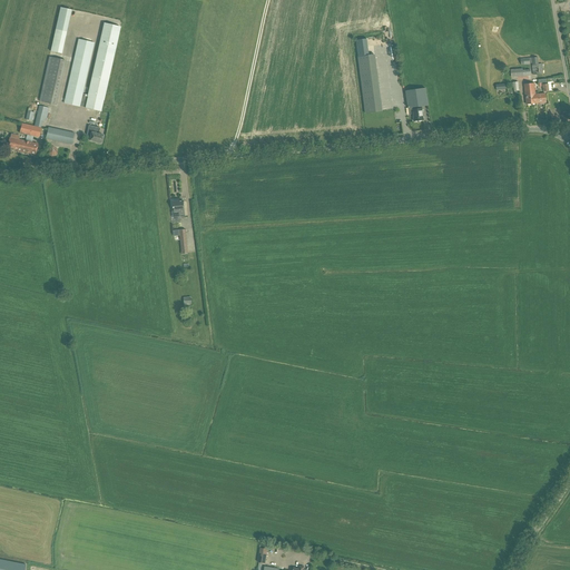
[(56,29),(50,51),(61,53),(66,32),(71,10),(60,8),(56,29)]
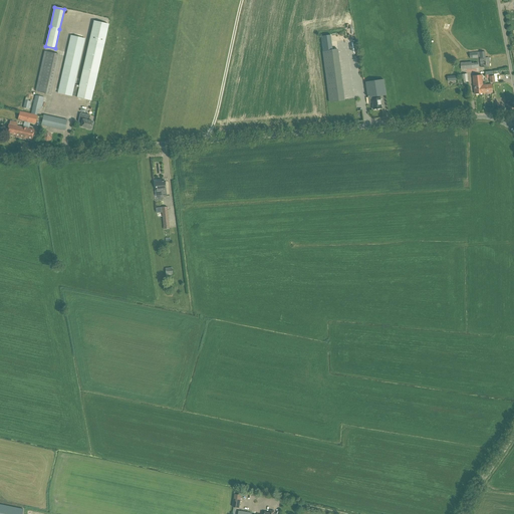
[(446,31),(451,19),(446,16),(441,28),(446,31)]
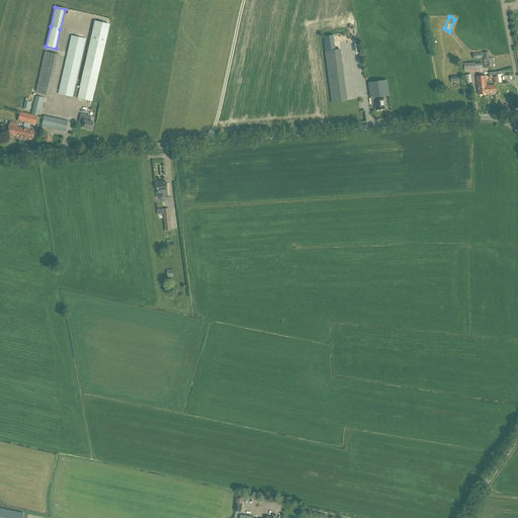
[(77,98),(91,101),(109,25),(95,22),(80,87),(75,86),(85,39),(71,36),(58,94),(72,97),(72,96),(77,98)]
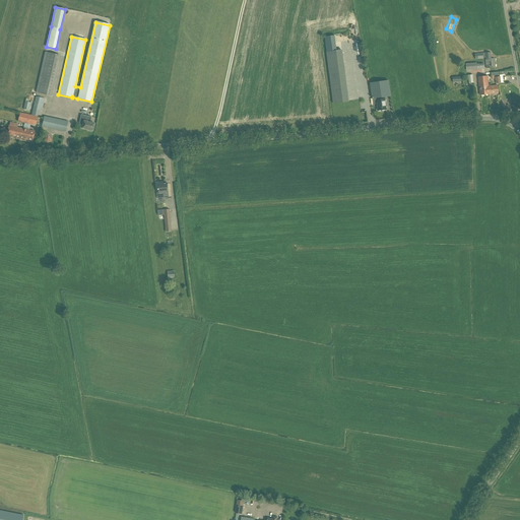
[(60,55),(45,52),(36,92),(51,96),(60,55)]
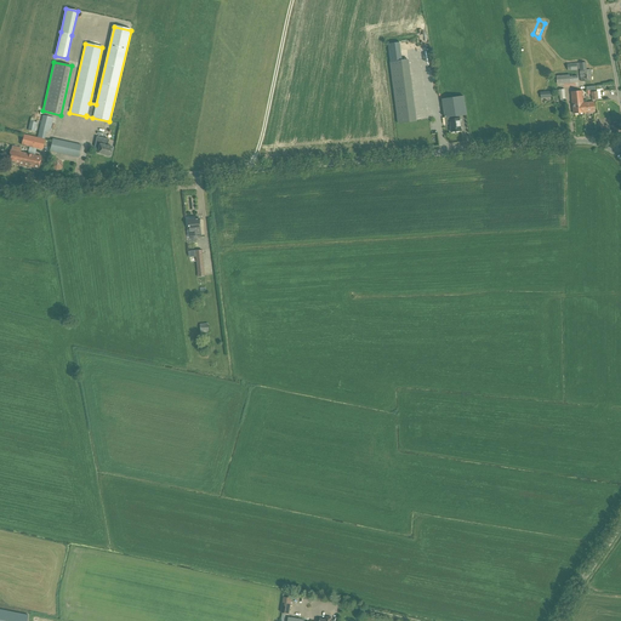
[(586,63),(576,63),(577,70),(580,70),(581,81),(592,80),(591,69),(587,70),(586,63)]
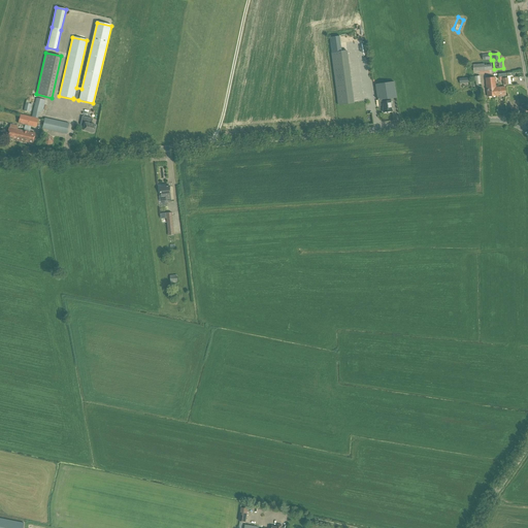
[(338,105),(355,103),(348,55),(332,57),(338,105)]
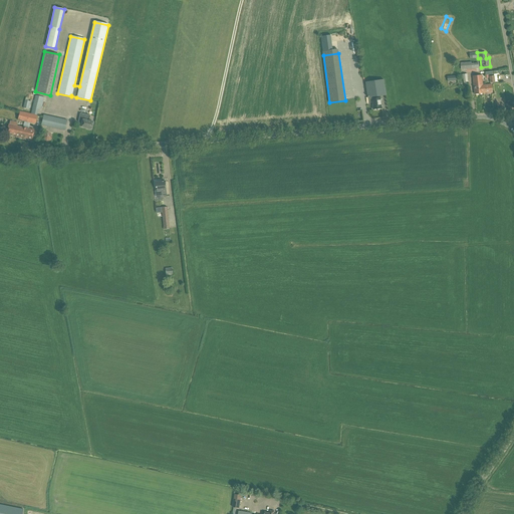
[(473,76),(475,94),(483,93),(483,87),(483,86),(483,85),(482,75),(473,76)]
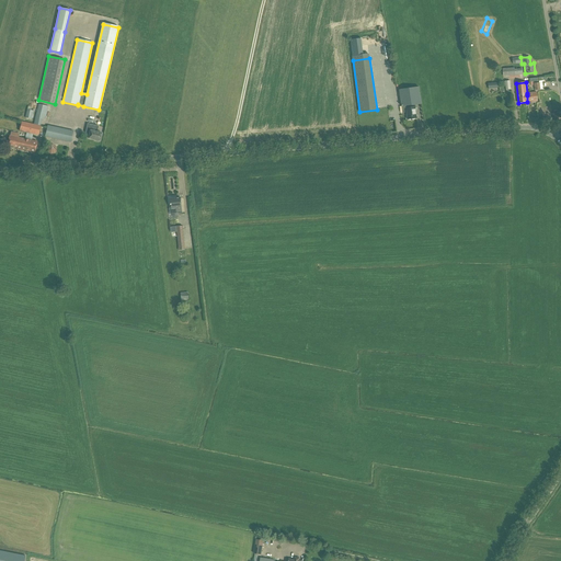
[(421,104),(419,88),(399,90),(401,106),(421,104)]
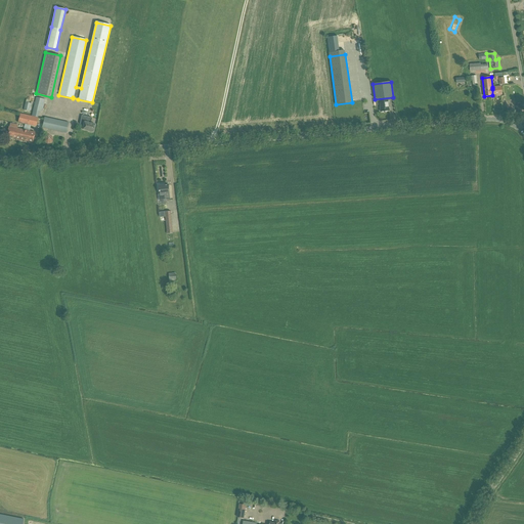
[(505,86),(492,87),(492,88),(492,89),(492,95),(506,94),(505,86)]
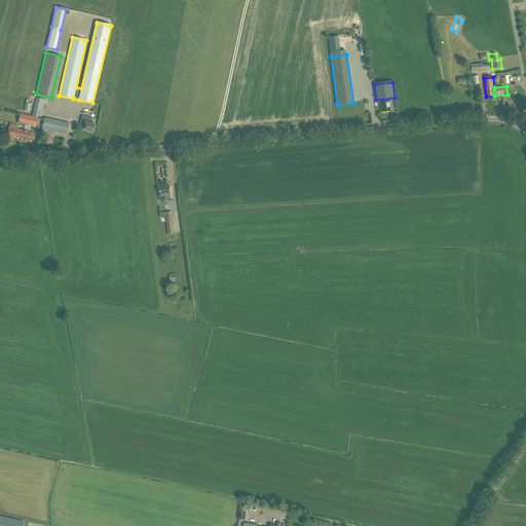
[(32,116),(38,118),(39,112),(41,113),(42,110),(43,110),(45,100),(36,98),(32,116)]
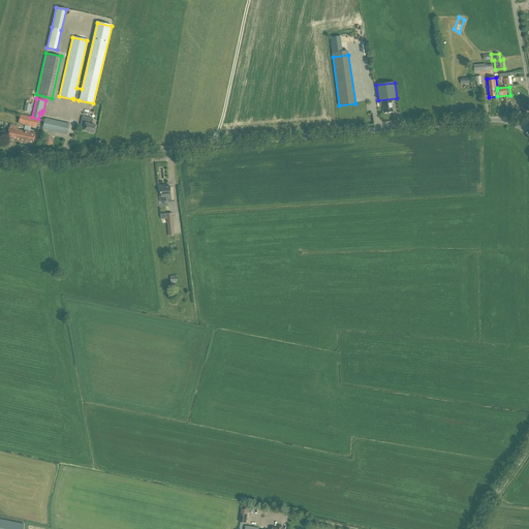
[(384,113),(393,112),(392,100),(383,101),(384,113)]
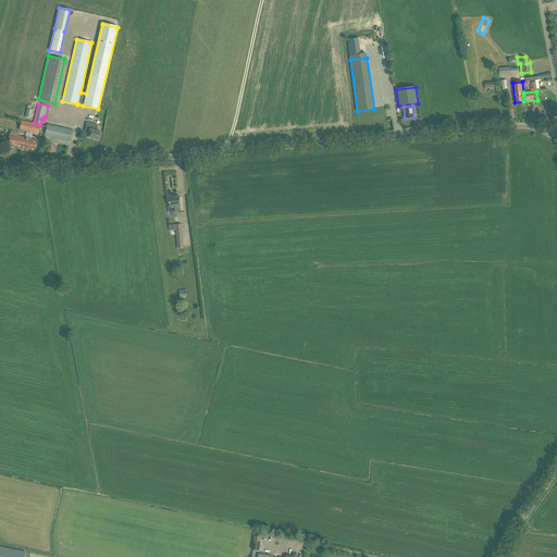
[(40,125),(34,123),(21,121),(19,131),(38,135),(40,125)]
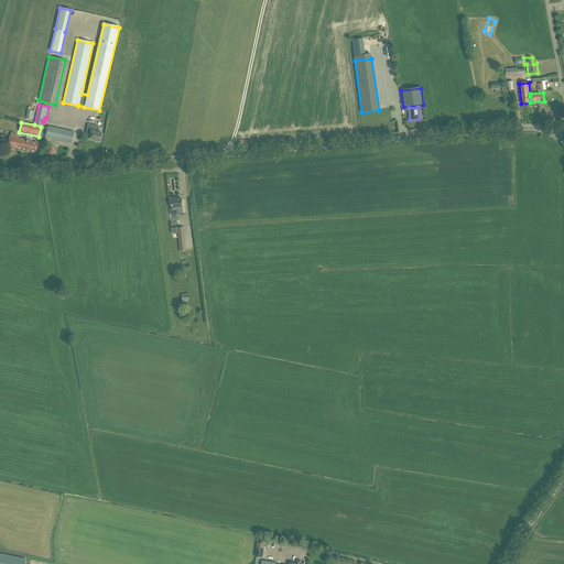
[(98,142),(99,142),(100,142),(102,133),(97,132),(98,127),(88,125),(86,131),(90,132),(88,139),(95,141),(96,142),(98,142)]
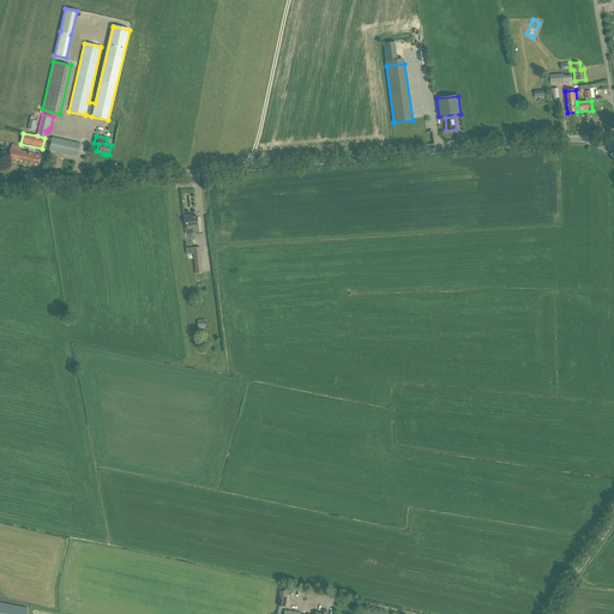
[(76,143),(64,139),(52,137),(49,150),(73,155),(76,143)]
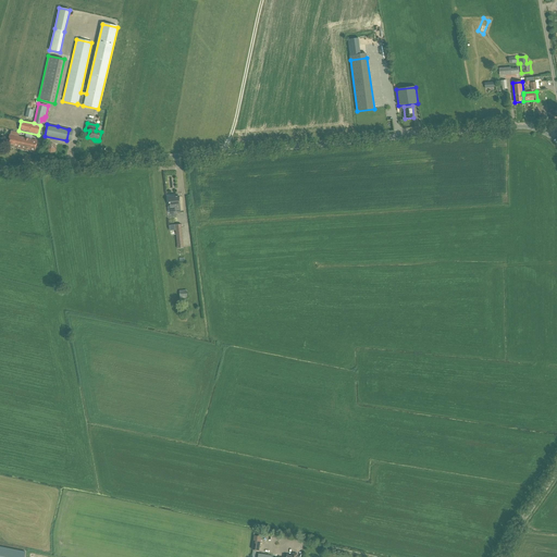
[(16,147),(34,151),(37,140),(10,134),(8,144),(13,145),(13,146),(16,147)]
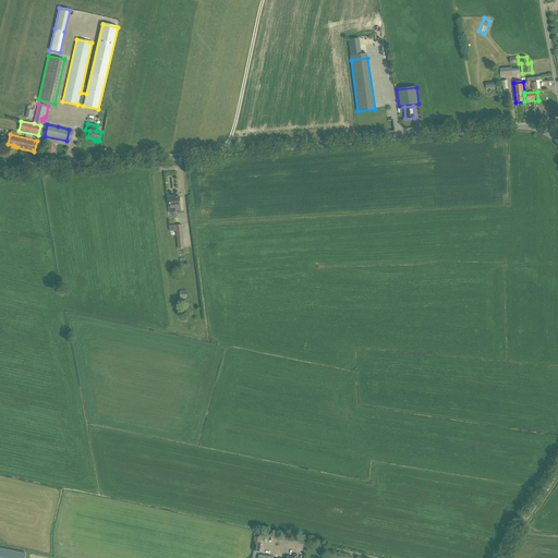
[(56,146),(51,143),(47,145),(46,150),(50,154),(56,152),(56,146)]
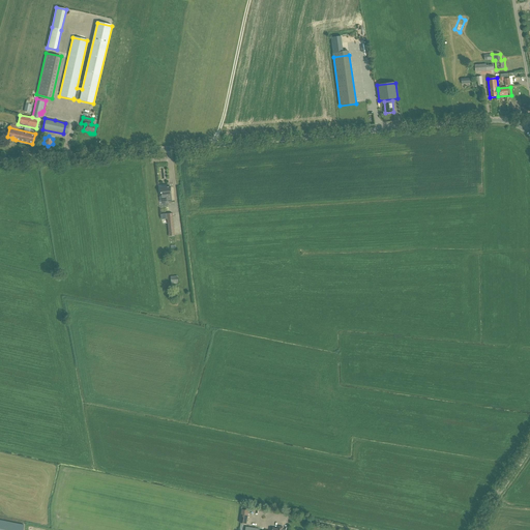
[(162,187),(162,192),(160,192),(162,193),(162,196),(160,196),(160,200),(168,200),(168,201),(172,201),(170,186),(162,187)]
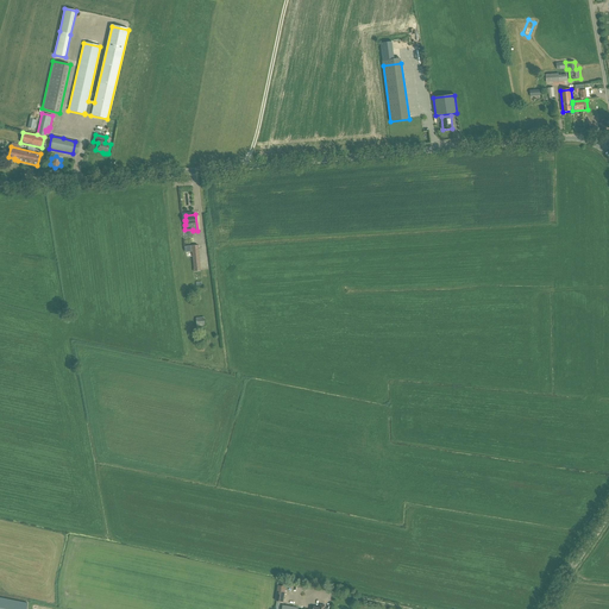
[(198,245),(192,245),(194,271),(201,271),(198,245)]
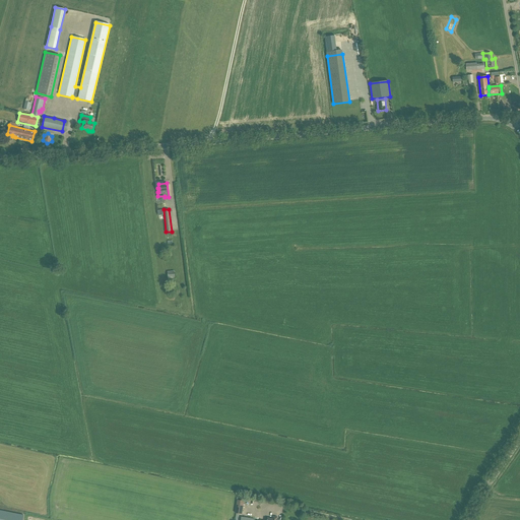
[(242,514),(244,501),(238,500),(236,513),(242,514)]
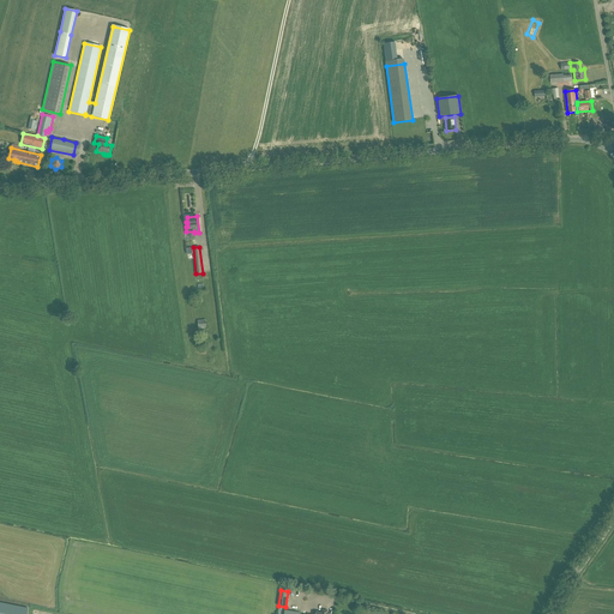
[(0,602),(0,613),(25,613),(28,608),(0,602)]
